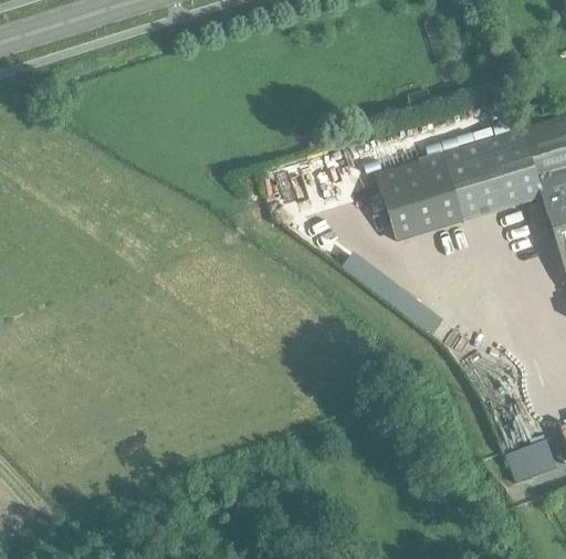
[(565,111),(373,173),(396,243),(541,196),(565,270),(565,111)]
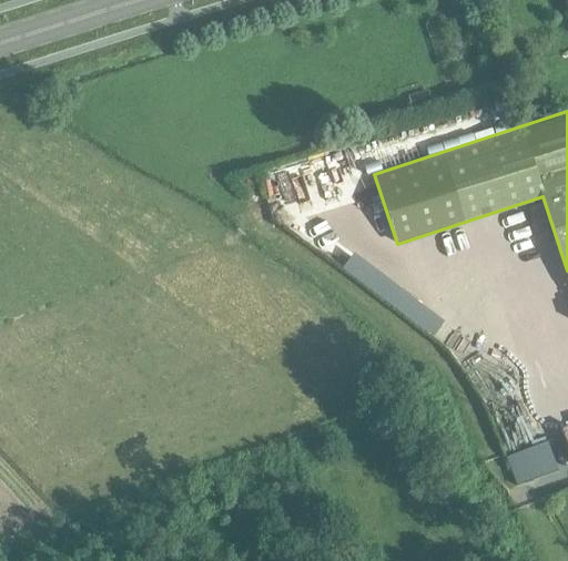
[(449,314),(436,318),(443,339),(455,335),(449,314)]
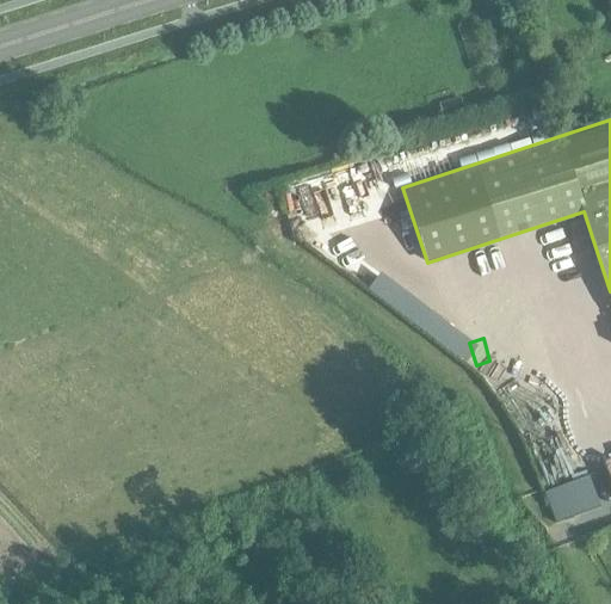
[(590,473),(544,488),(557,518),(602,503),(590,473)]
